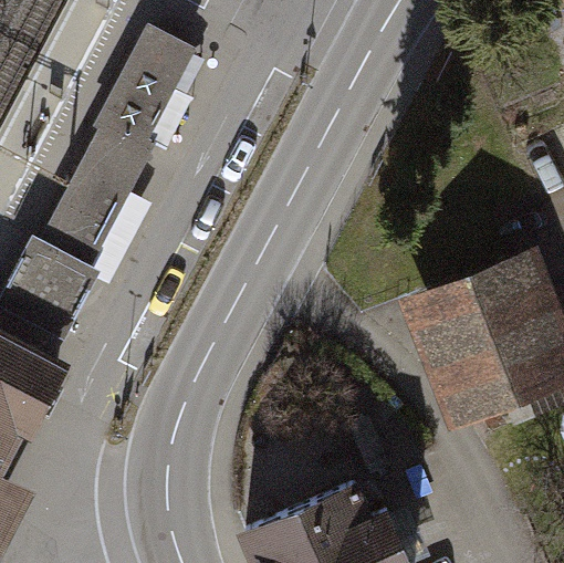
[(97,128),(40,238),(92,264),(155,142),(148,139),(197,47),(146,21),(92,126),(97,128)]
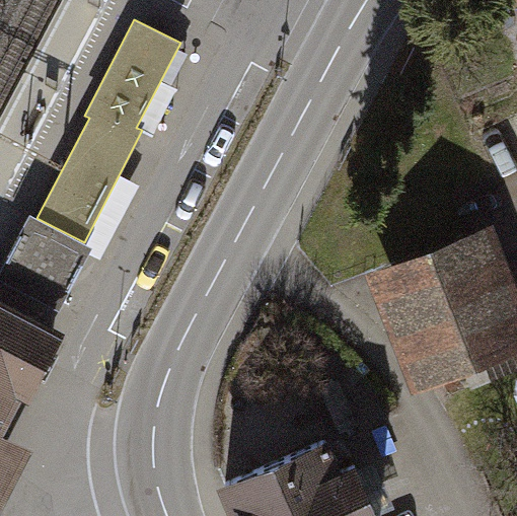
[(91,246),(84,242),(37,218),(28,214),(22,225),(0,268),(0,280),(59,310),(91,246)]
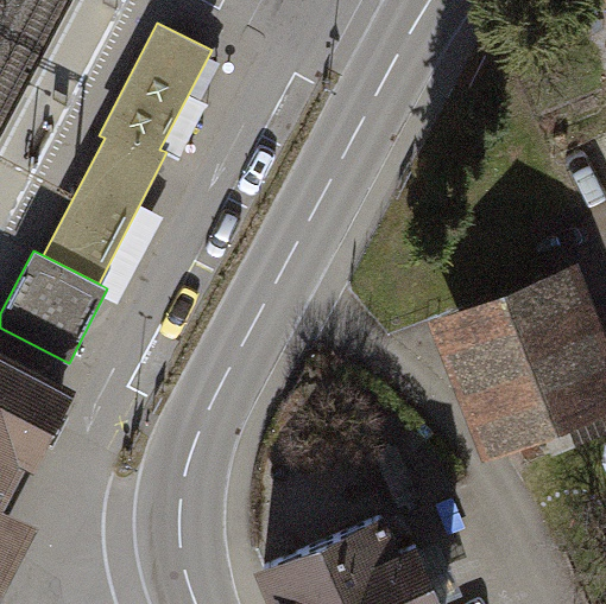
[(605,354),(575,278),(434,335),(492,477),(605,431),(605,354)]
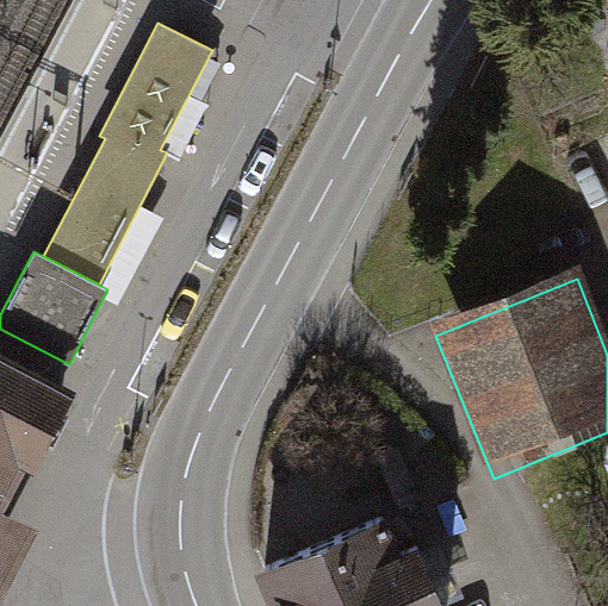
[(0,508),(6,497),(20,462),(32,468),(72,393),(63,388),(0,355),(0,508)]
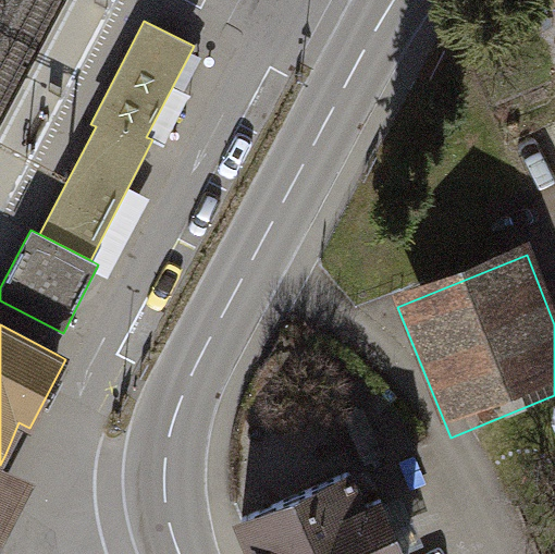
[(0,549),(34,484),(0,467),(0,549)]
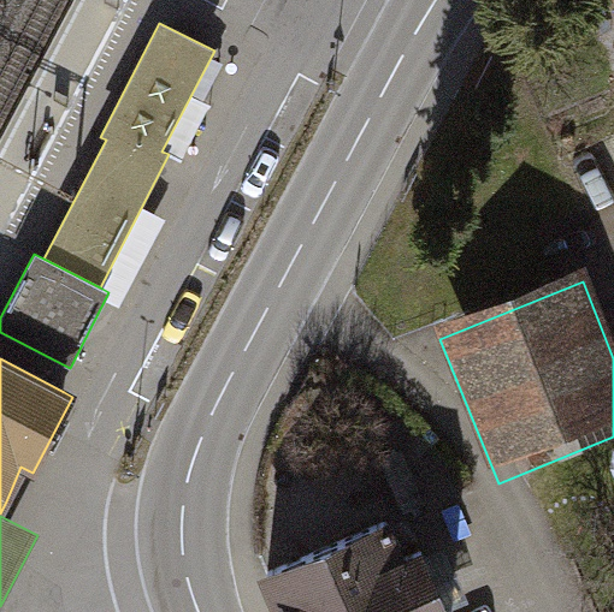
[(378,518),(249,574),(265,611),(440,611),(412,547),(394,554),(378,518)]
